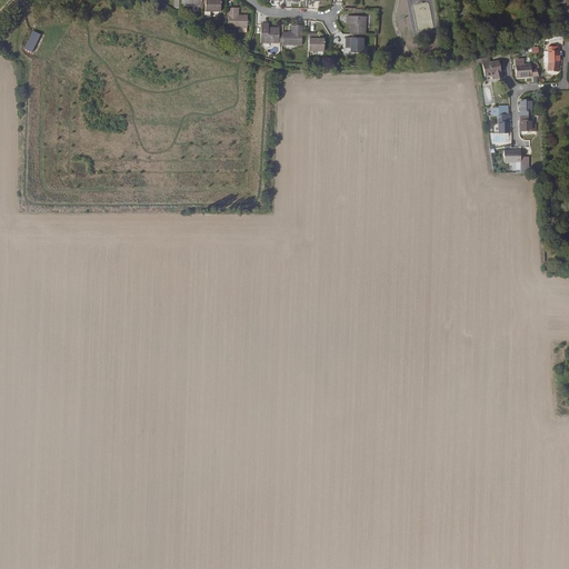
[(206,0),(206,9),(221,9),(220,0),(206,0)]
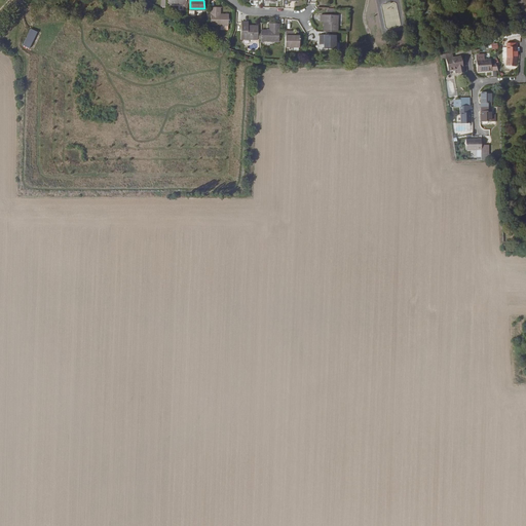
[(221,5),(212,5),(212,23),(223,24),(229,24),(229,12),(221,12),(221,5)]
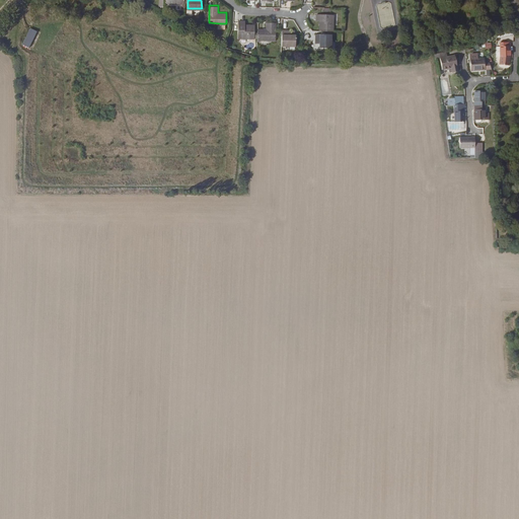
[(335,14),(317,14),(316,18),(320,18),(320,20),(320,30),(334,30),(335,14)]
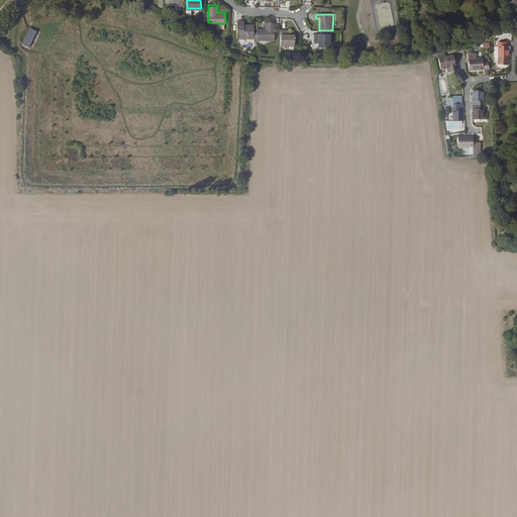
[(237,36),(253,37),(253,35),(256,35),(256,31),(253,31),(253,23),(243,23),(241,23),(241,19),(237,19),(237,36)]
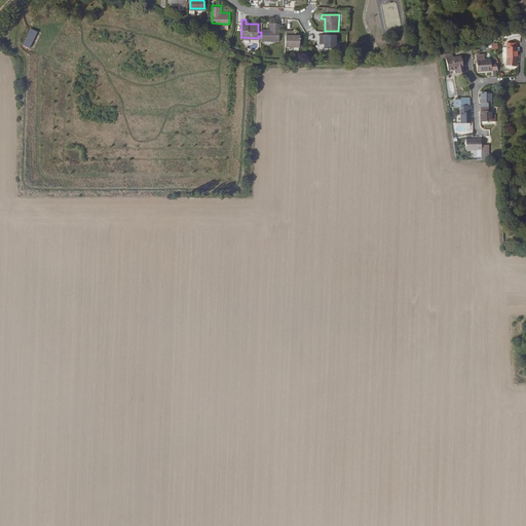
[(261,36),(261,39),(278,39),(279,22),(270,22),(270,28),(261,28),(261,32),(261,36)]
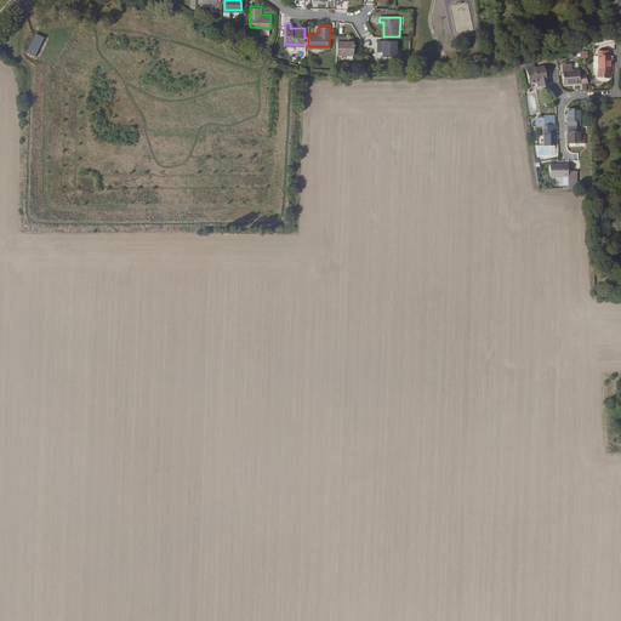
[(49,40),(35,35),(27,56),(39,61),(49,40)]
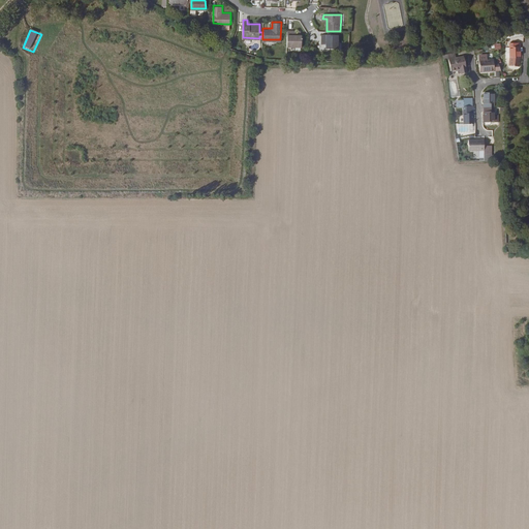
[(294,30),(287,30),(287,47),(301,47),(301,34),(297,34),(294,34),(294,30)]
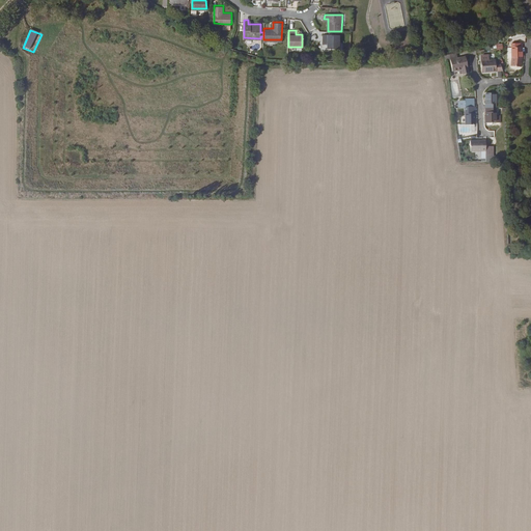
[(339,35),(324,34),(324,42),(327,42),(327,44),(327,49),(339,49),(339,35)]
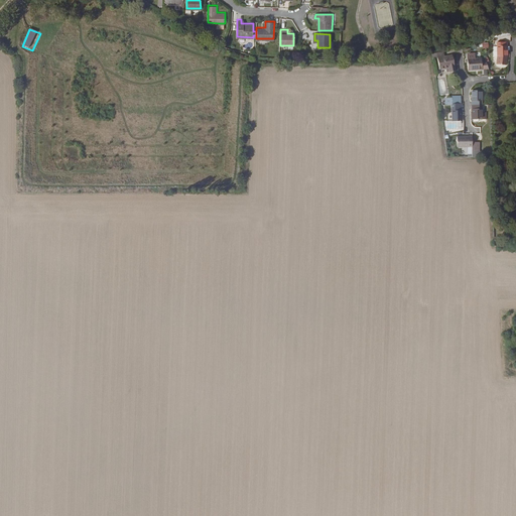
[(507,40),(498,40),(498,54),(508,54),(507,40)]
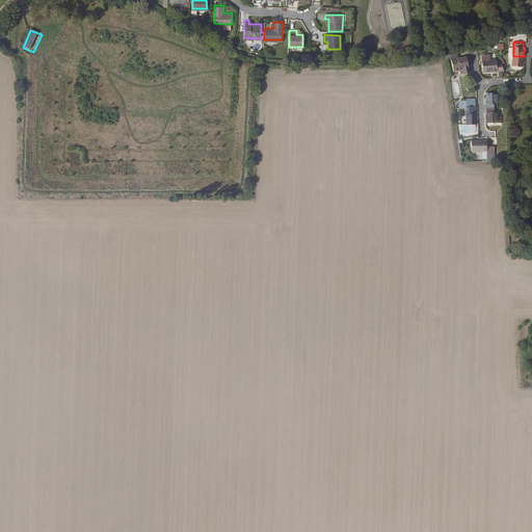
[(484,70),(505,70),(502,61),(498,61),(498,58),(494,58),(494,53),(484,53),(484,70)]
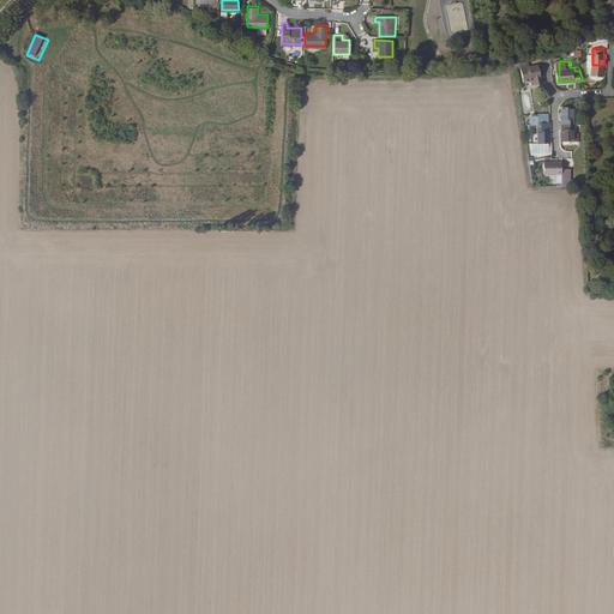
[(539,62),(522,65),(524,79),(535,77),(536,83),(542,82),(539,62)]
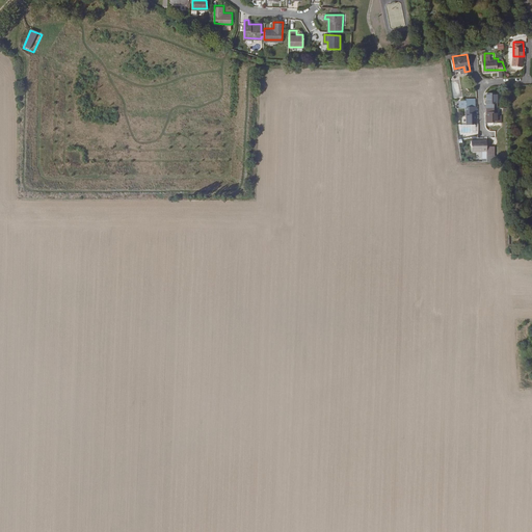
[(487,91),(488,122),(503,121),(503,113),(498,113),(497,91),(487,91)]
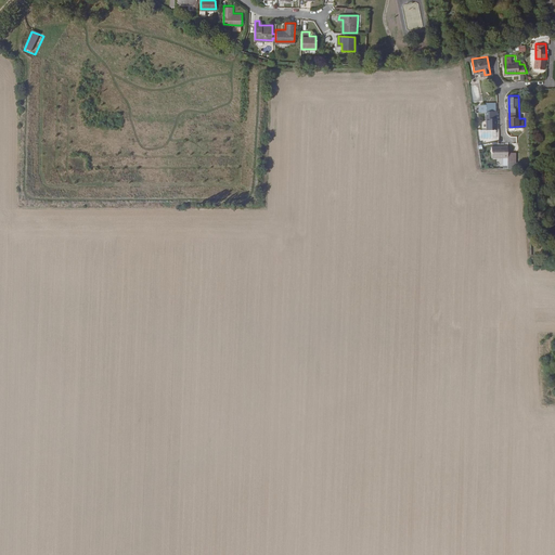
[(498,128),(498,113),(488,113),(488,128),(498,128)]
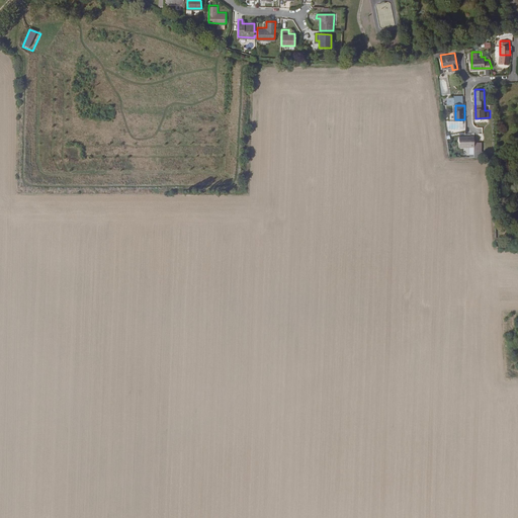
[(458,147),(473,147),(473,151),(481,151),(481,143),(473,143),(473,137),(458,137),(458,147)]
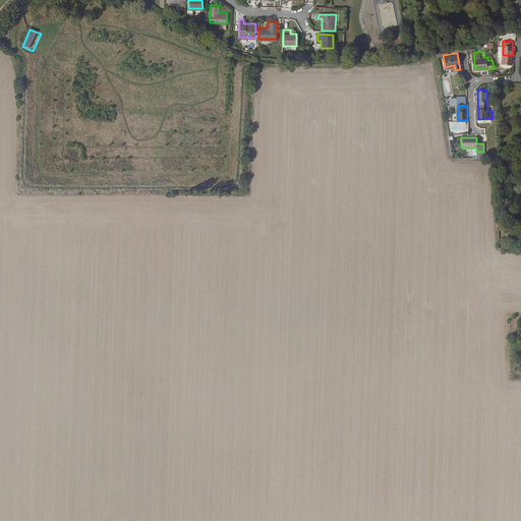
All buildings are outlined.
